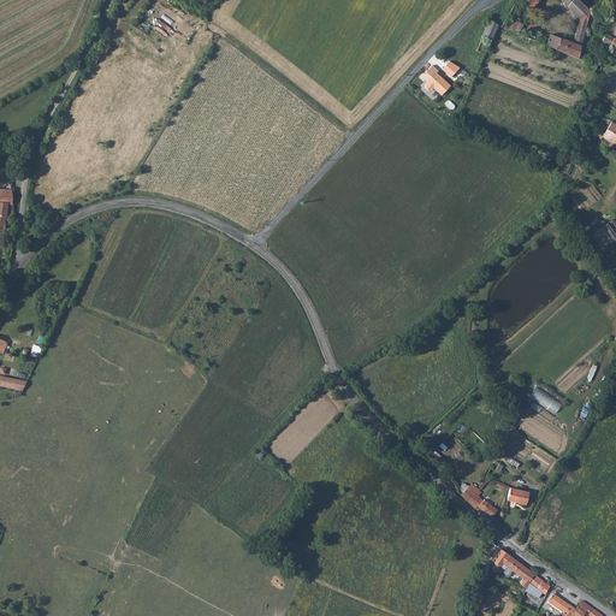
[(578,0),(516,0),(513,9),(516,11),(521,3),(525,5),(520,12),(528,17),(538,0),(561,0),(580,19),(586,7),(578,0)]
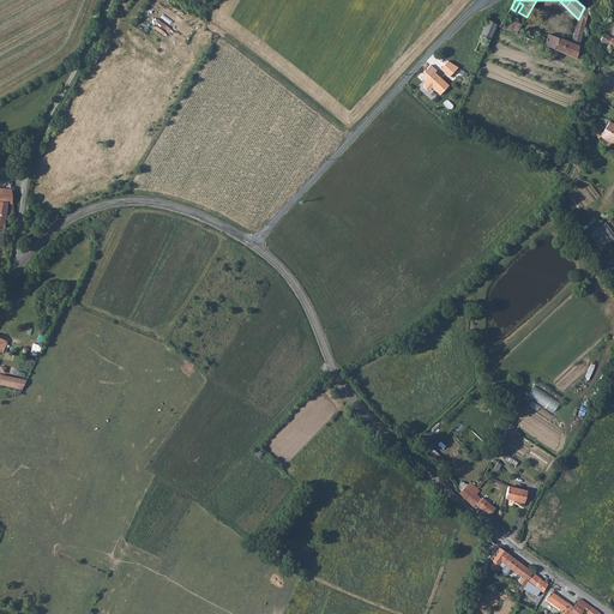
[(578,19),(576,25),(583,28),(584,22),(593,25),(593,23),(595,18),(584,7),(578,19)]
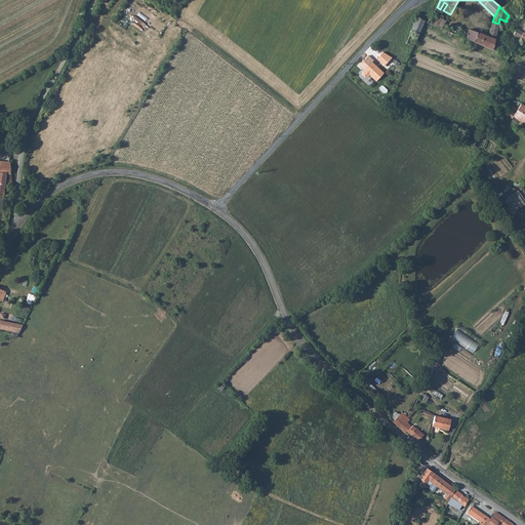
[(416,17),(405,43),(412,46),(423,21),(416,17)]
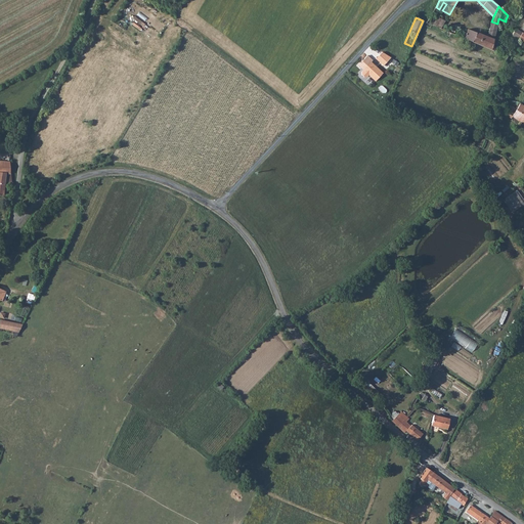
[(426,22),(426,24),(440,30),(445,22),(437,17),(434,23),(428,19),(426,22)]
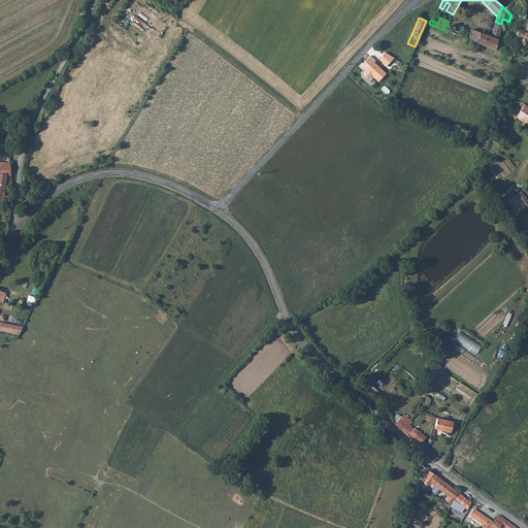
[(472,30),(467,39),(498,53),(499,47),(496,46),(501,24),(495,22),(495,25),(492,37),(472,30)]
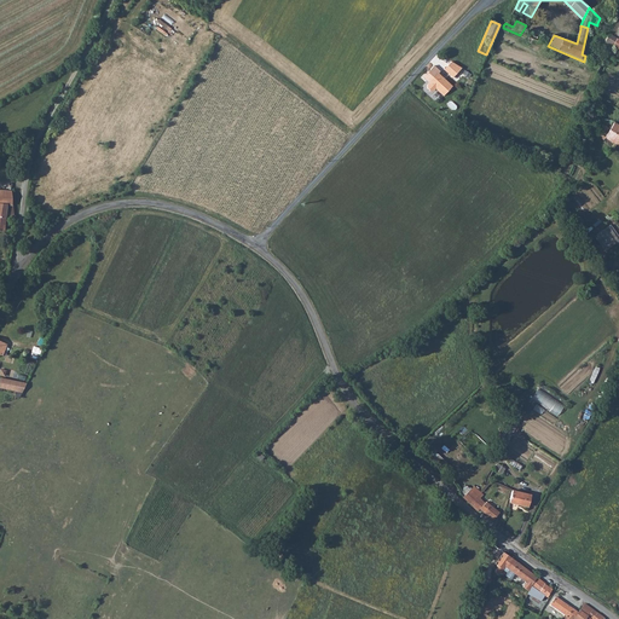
[(606,42),(608,44),(611,45),(608,47),(612,50),(613,46),(618,48),(618,39),(609,34),(608,36),(608,39),(607,40),(606,42)]
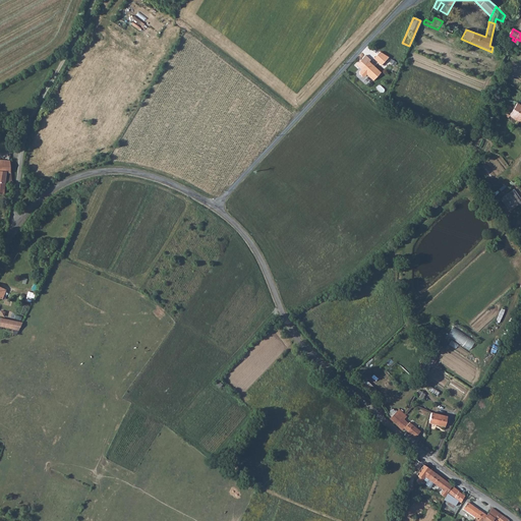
[(380,52),(377,55),(381,60),(378,63),(381,65),(389,57),(380,52)]
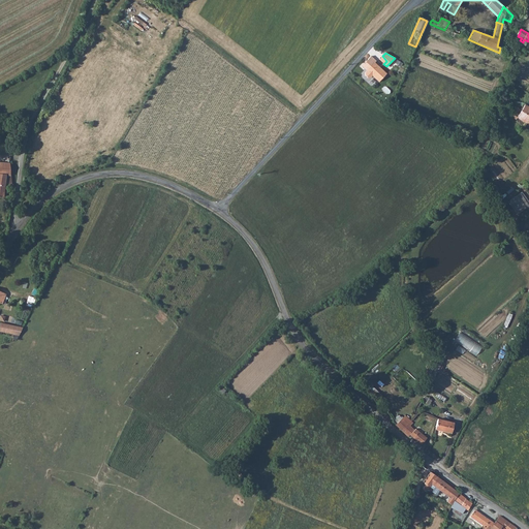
[(385,74),(373,62),(365,70),(366,71),(364,73),(364,76),(367,79),(369,79),(371,76),(378,83),(385,74)]
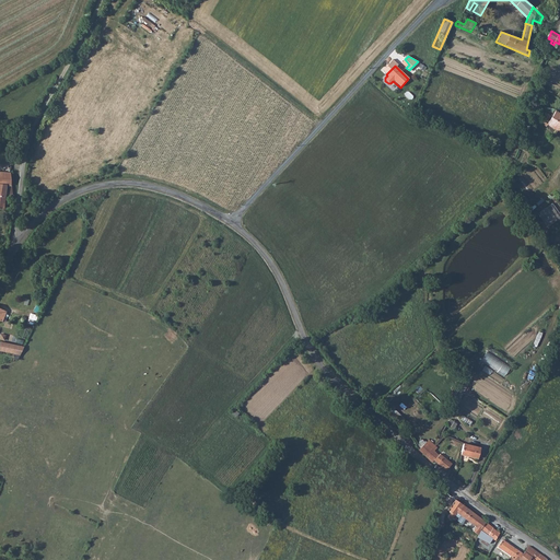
[(559,131),(559,113),(555,111),(547,124),(559,131)]
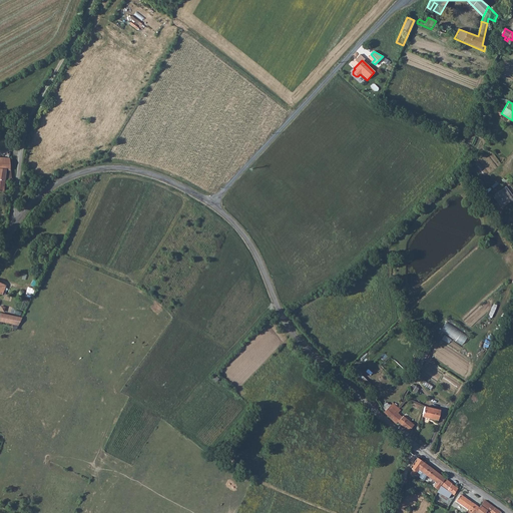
[(0,190),(3,190),(4,181),(12,180),(10,165),(10,158),(0,155),(0,190)]
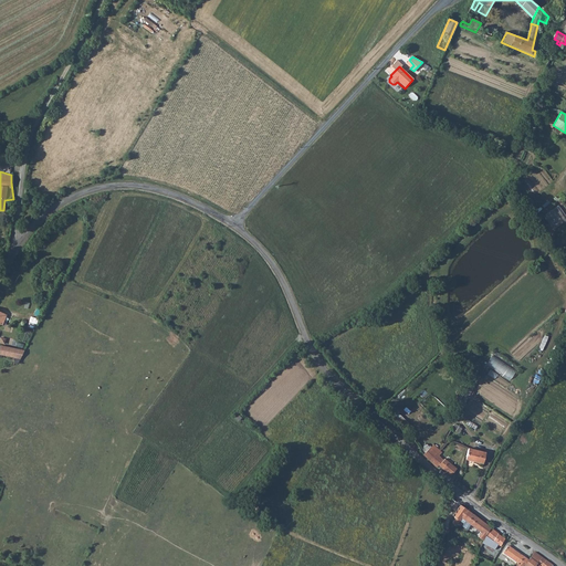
[(544,216),(554,229),(565,220),(565,215),(558,205),(544,216)]
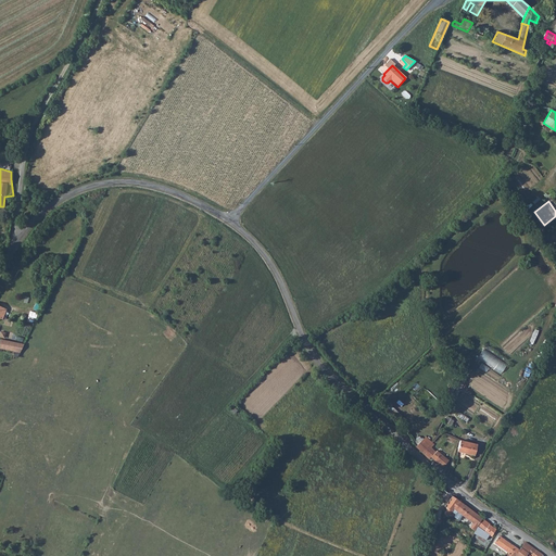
[(32,311),(27,320),(34,324),(38,314),(32,311)]
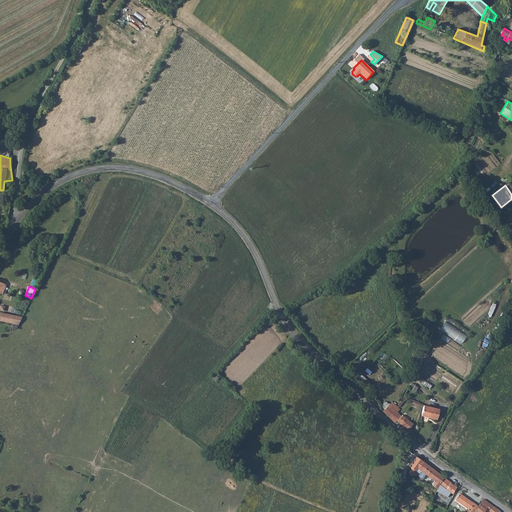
[(493,317),(497,304),(492,303),(488,316),(493,317)]
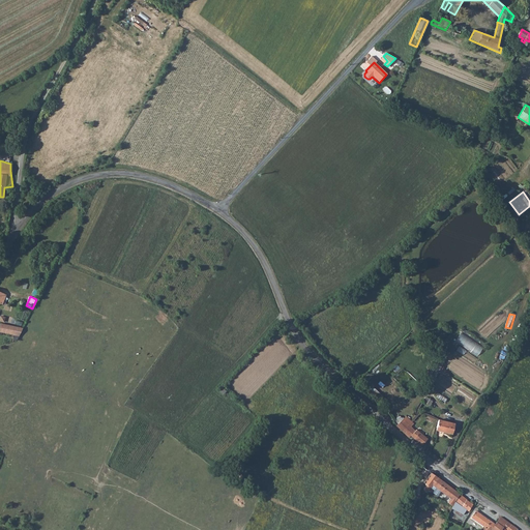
[(0,324),(0,331),(11,334),(12,326),(0,324)]
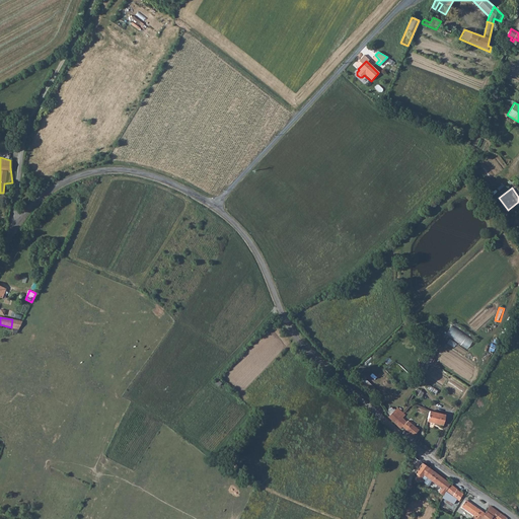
[(469,347),(473,339),(450,326),(446,335),(469,347)]
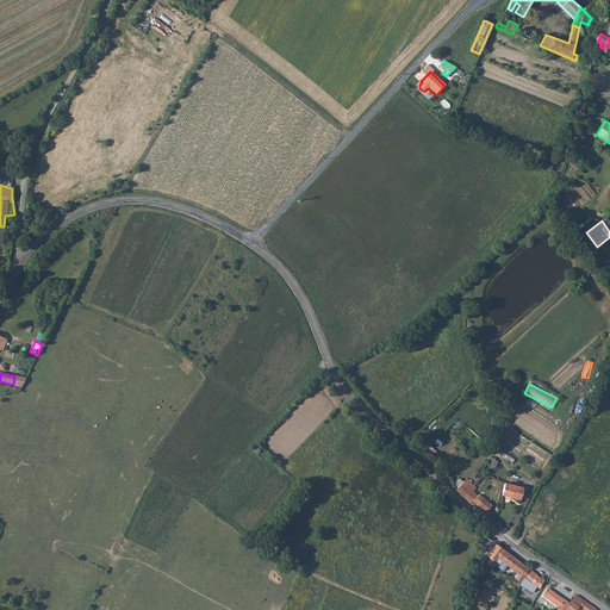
[(464,481),(455,490),(471,504),(473,500),(486,512),(492,505),(480,495),(479,496),(464,481)]
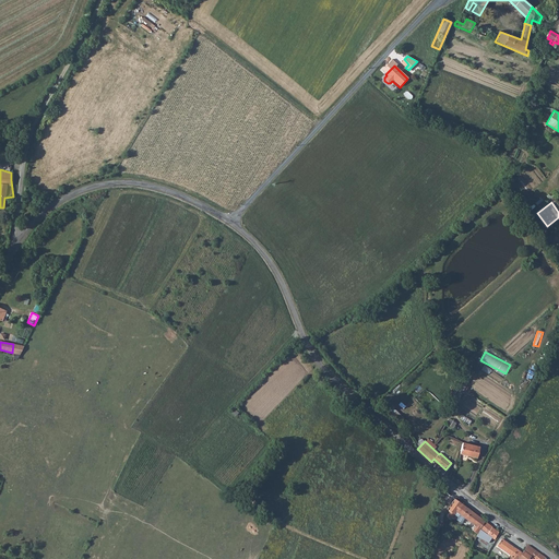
[(463,443),(461,453),(477,456),(479,447),(463,443)]
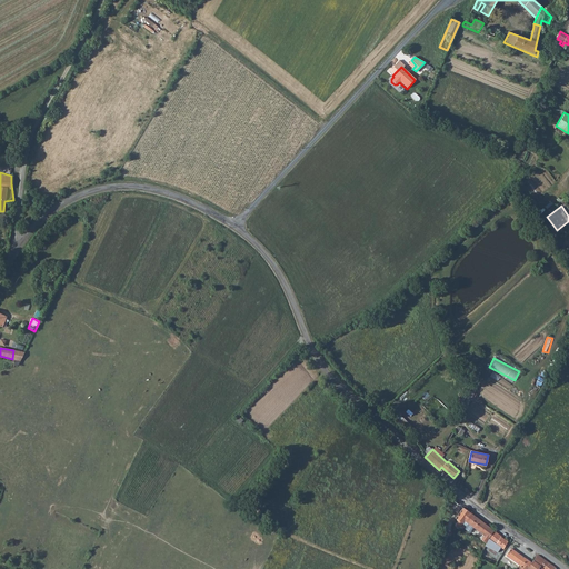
[(458,520),(462,523),(465,520),(470,512),(462,507),(455,518),(458,520)]
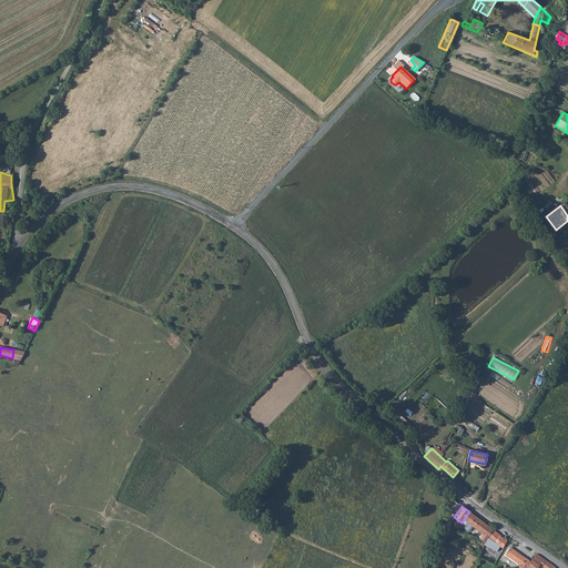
[(474,528),(487,538),(488,535),(493,529),(469,511),(464,519),(467,523),(474,528)]
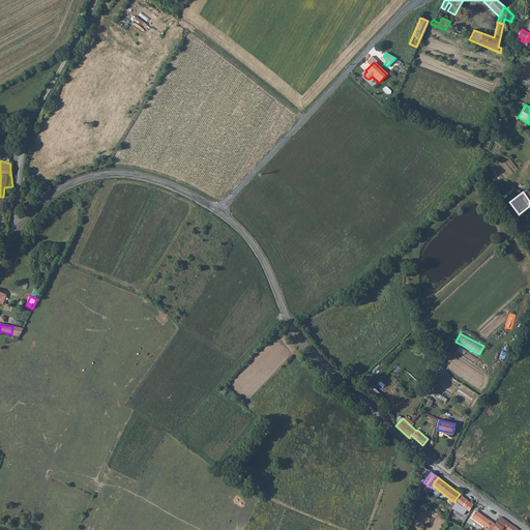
[(453,504),(455,505),(458,503),(468,511),(472,504),(466,500),(466,499),(460,494),(455,499),(454,502),(453,504)]
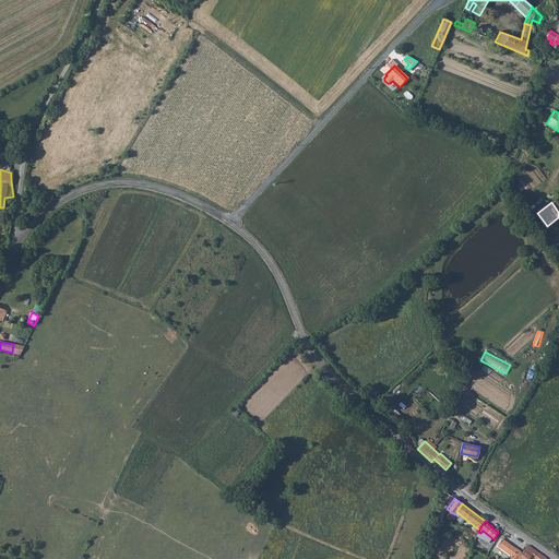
[(425,538),(421,549),(427,551),(430,540),(425,538)]
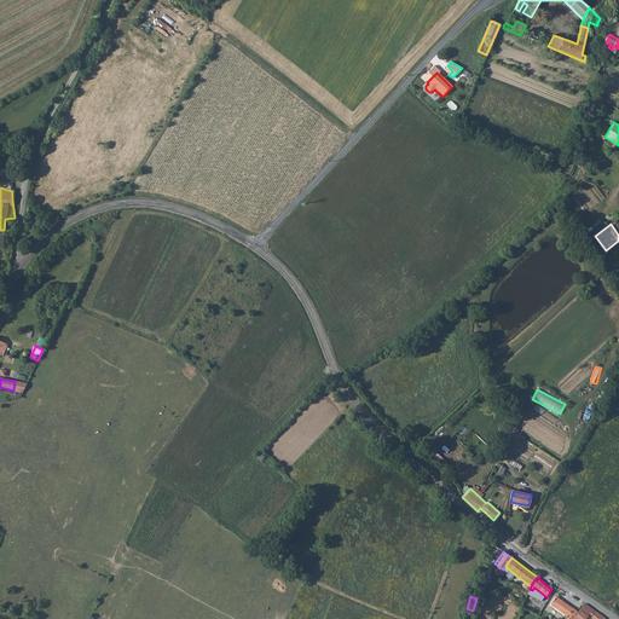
[(561,618),(565,618),(572,609),(555,597),(550,605),(563,615),(561,618)]
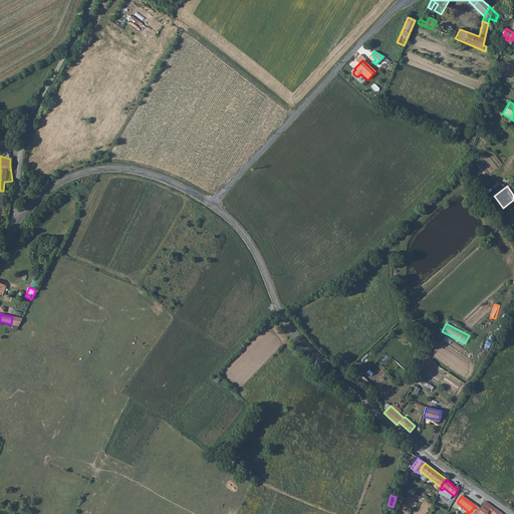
[(469,513),(486,513),(487,513),(492,506),(486,502),(480,509),(475,506),(469,513)]
